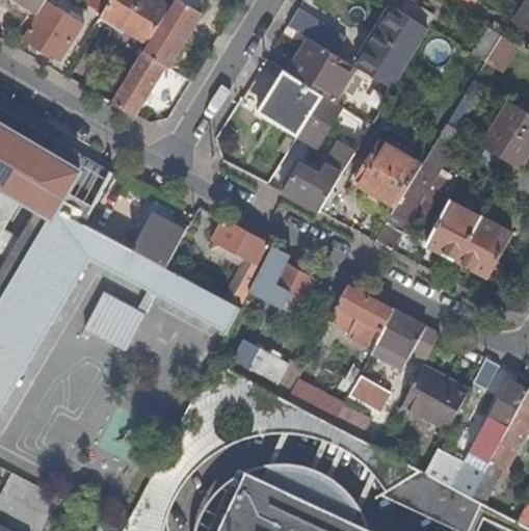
[(0,3),(29,23),(34,15),(12,0),(0,0),(0,3)]
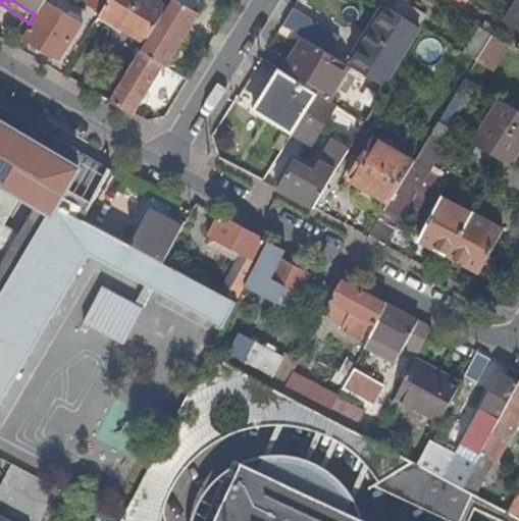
[(12,0),(34,14),(42,2),(43,0),(12,0)]
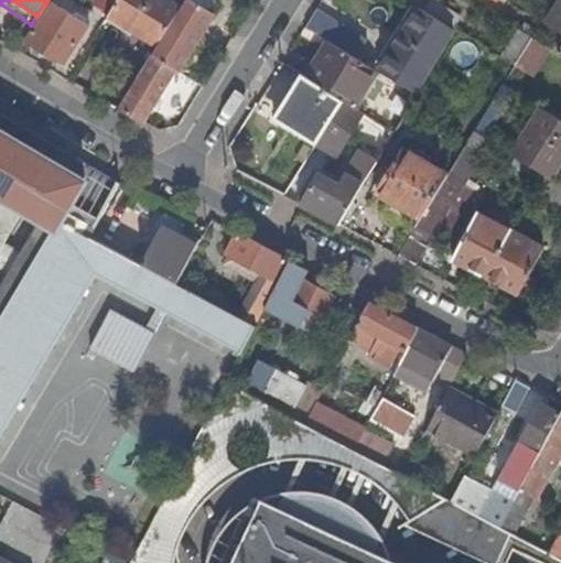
[(46,0),(45,2),(83,25),(89,14),(88,13),(67,0),(46,0)]
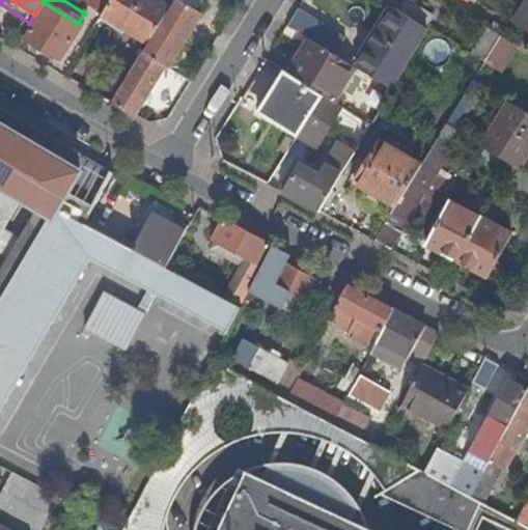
[(90,0),(83,12),(84,14),(95,20),(98,18),(108,0),(90,0)]
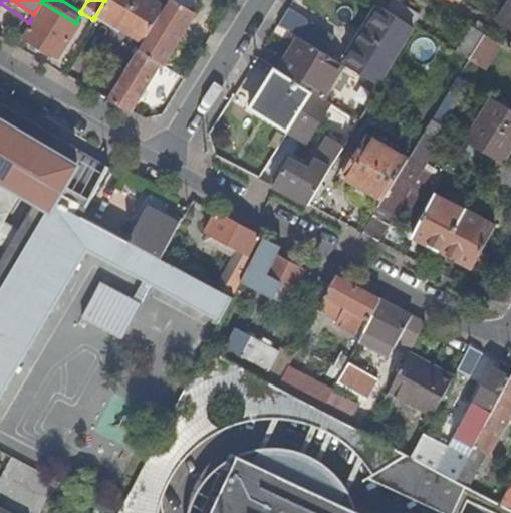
[(148,0),(104,0),(94,17),(139,44),(162,8),(148,0)]
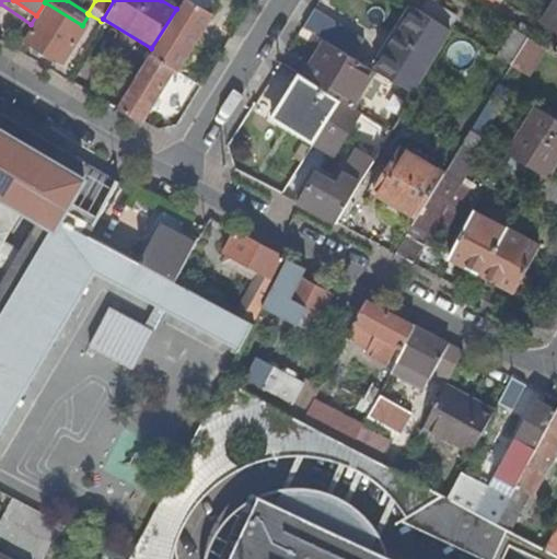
[(424,0),(418,10),(444,26),(452,15),(426,0),(424,0)]
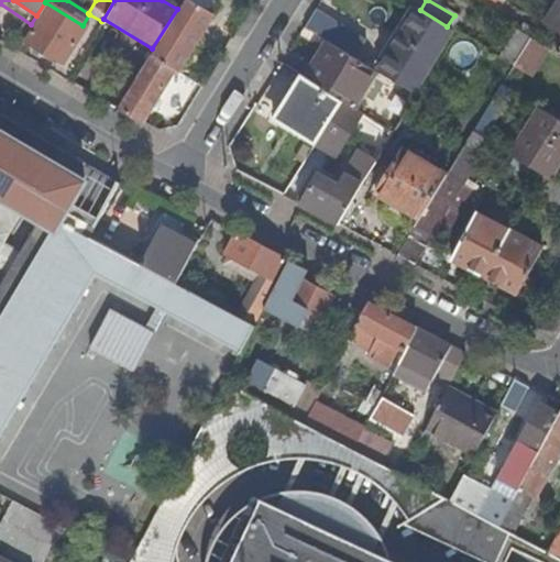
[(83,25),(45,2),(23,40),(61,64),(83,25)]
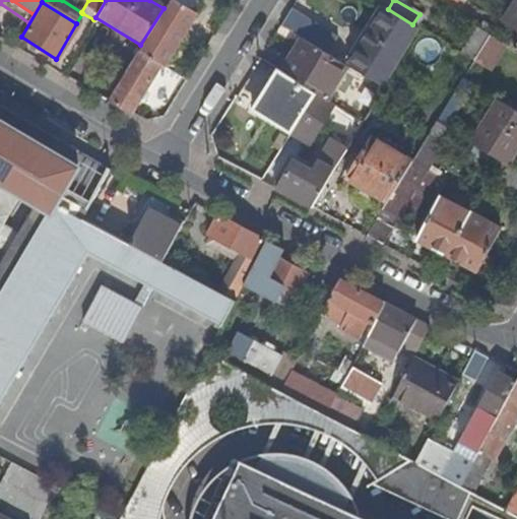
[(377,4),(341,62),(346,65),(363,38),(382,7),(377,4)]
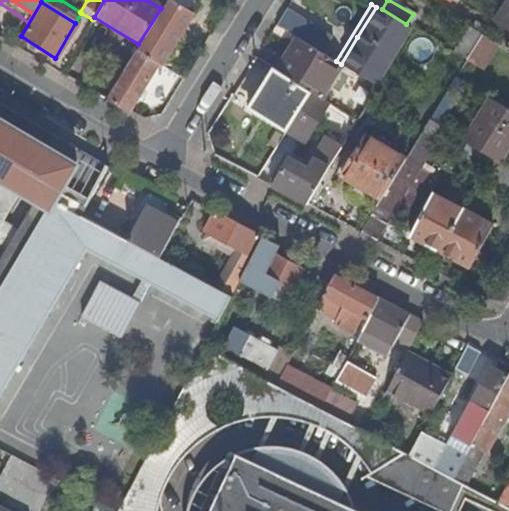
[(508,4),(498,22),(508,29),(508,39),(503,49),(508,52),(508,4)]
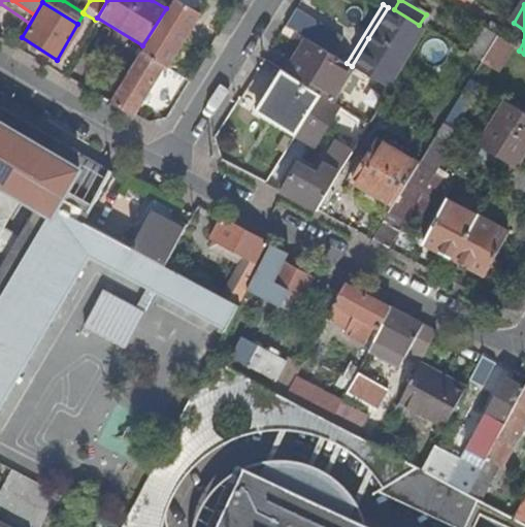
[(194,23),(170,7),(108,103),(132,116),(164,64),(167,66),(194,23)]
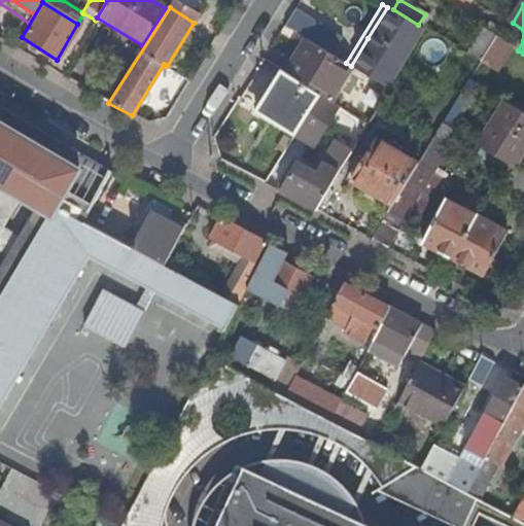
[(368,38),(351,66),(385,86),(421,28),(387,7),(368,38)]
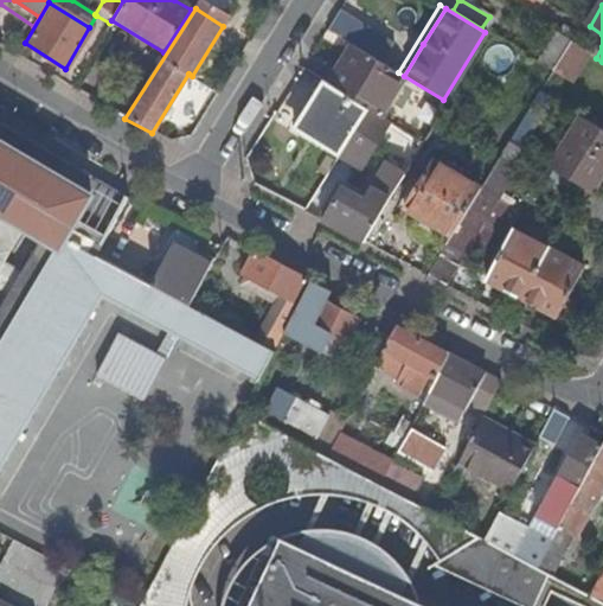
[(390,44),(335,10),(324,29),(345,42),(351,44),(379,62),(390,44)]
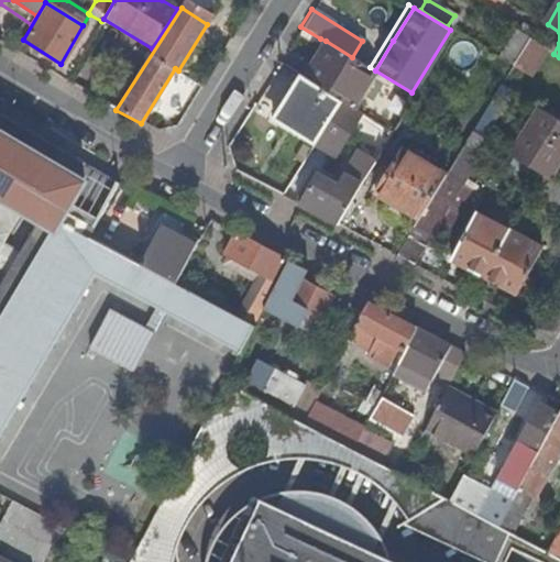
[(515,30),(497,58),(511,66),(528,37),(515,30)]
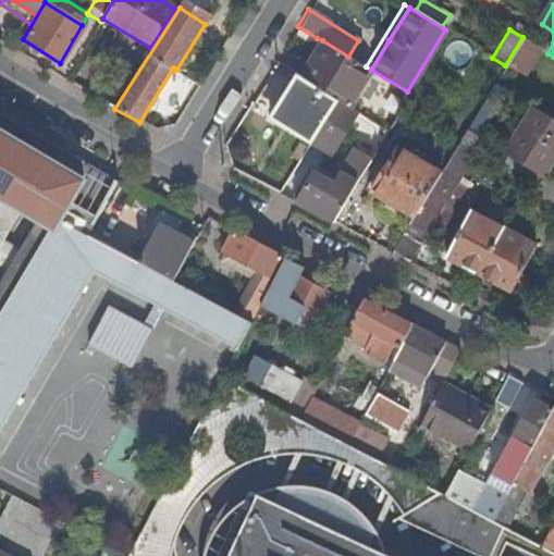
[(294,74),(298,77),(322,40),(317,38),(294,74)]
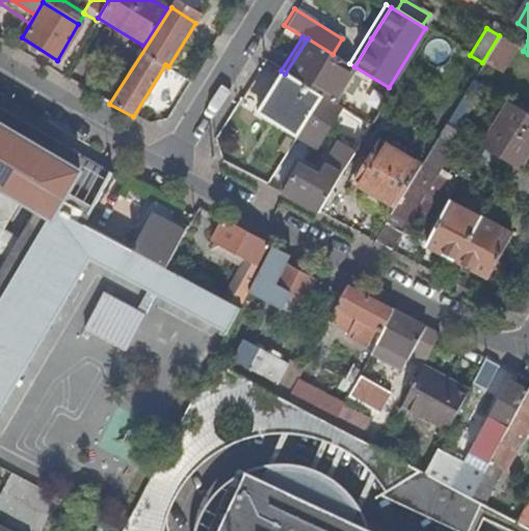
[(329,102),(352,67),(333,54),(308,38),(285,74),(320,96),(329,102)]
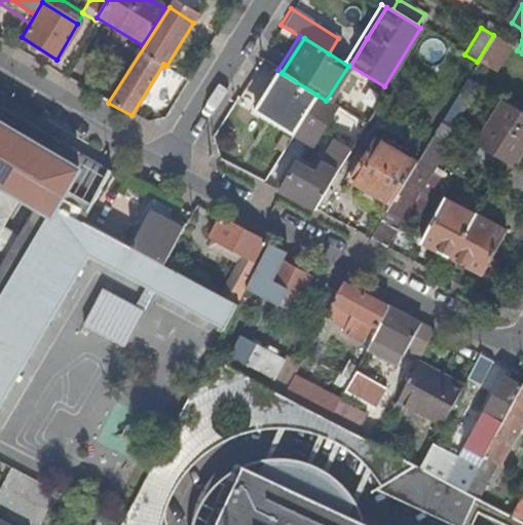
[(286,133),(291,136),(316,95),(282,73),(277,70),(251,111),(275,125),(286,133)]
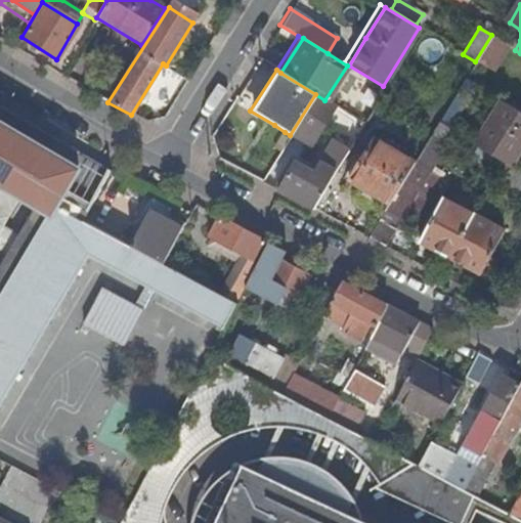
[(305,144),(331,104),(331,103),(324,100),(315,94),(290,135),(305,144)]
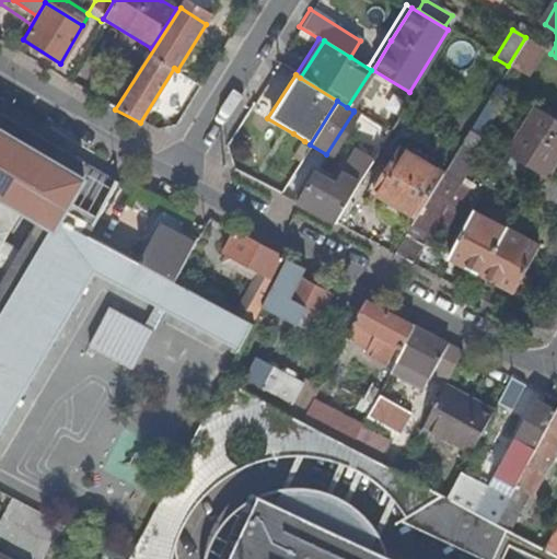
[(556,121),(534,107),(505,153),(515,161),(535,172),(543,177),(556,154),(556,121)]
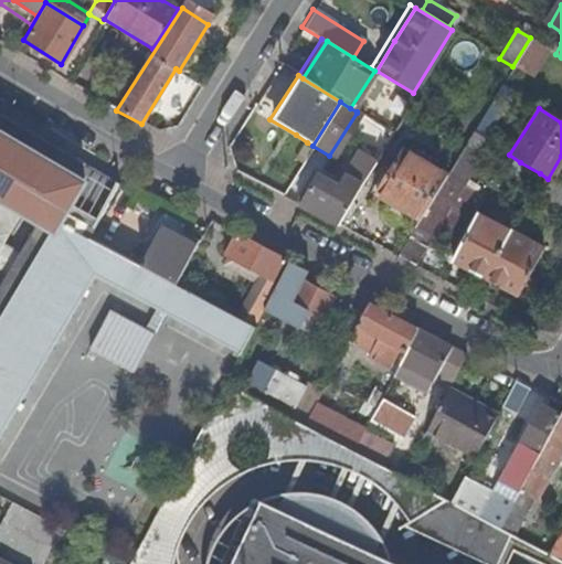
[(413,266),(489,142),(472,131),(445,176),(417,220),(394,257),(413,266)]
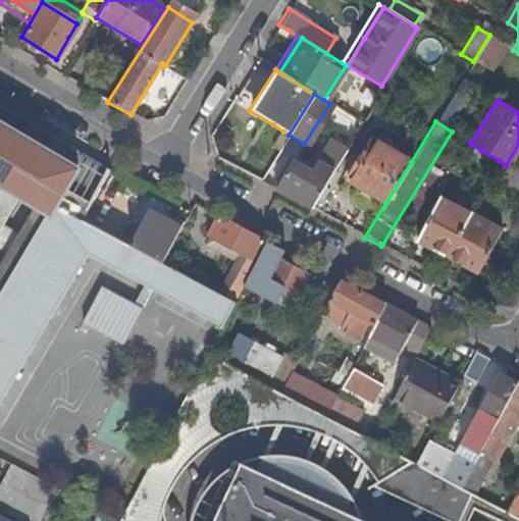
[(89,204),(63,189),(75,168),(0,123),(0,185),(34,205),(15,235),(4,254),(0,260),(0,393),(85,251),(114,266),(147,283),(138,301),(104,282),(85,320),(128,343),(157,289),(222,323),(232,302),(214,294),(161,262),(128,245),(80,220),(89,204)]
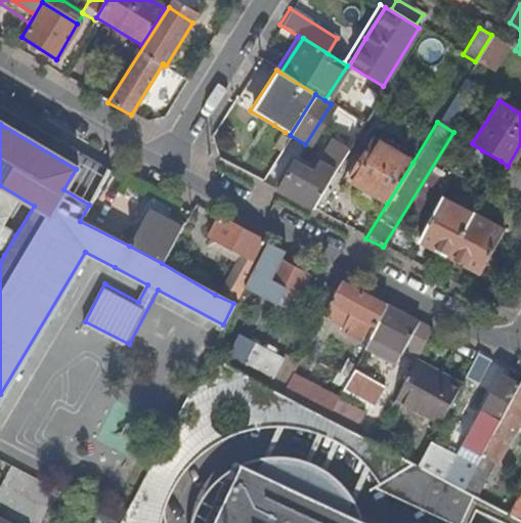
[(347,179),(387,204),(413,163),(373,138),(347,179)]
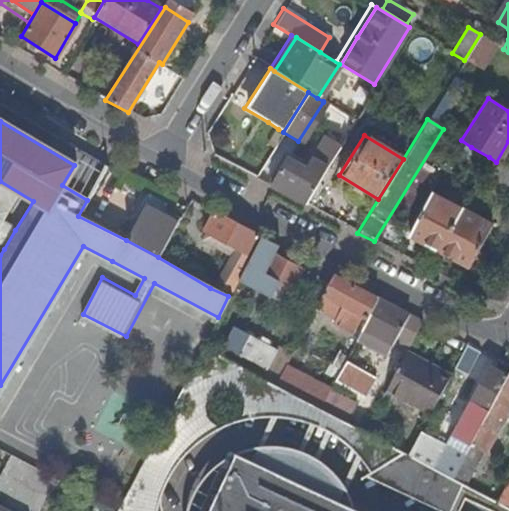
[(464,159),(482,170),(489,157),(471,147),(464,159)]
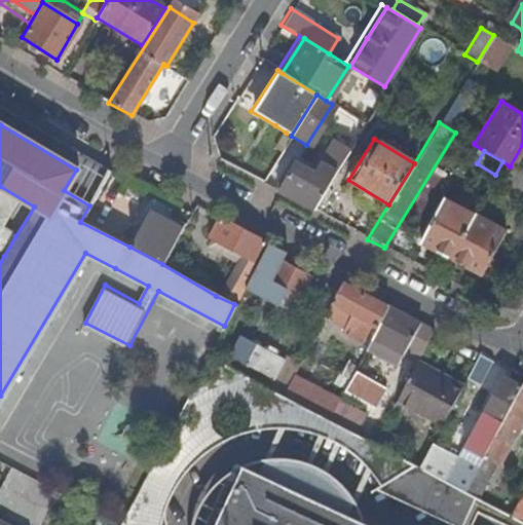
[(522,195),(522,175),(510,166),(502,161),(495,175),(493,177),(522,195)]
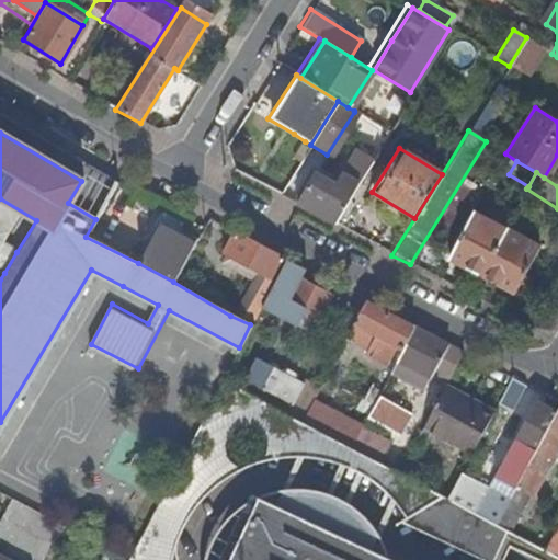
[(308,180),(306,184),(298,200),(296,204),(332,224),(354,190),(337,181),(331,192),(308,180)]
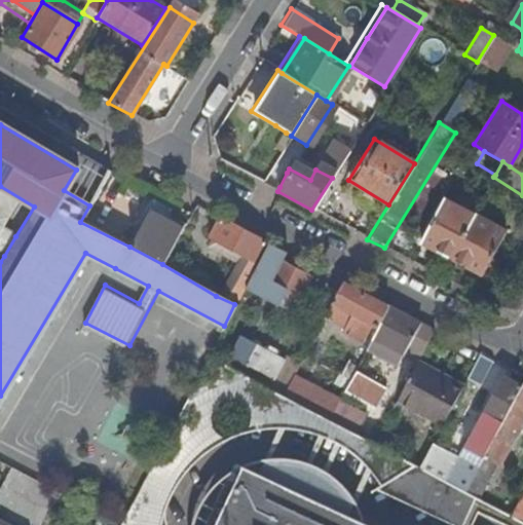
[(274,184),(279,187),(287,173),(282,170),(274,184)]
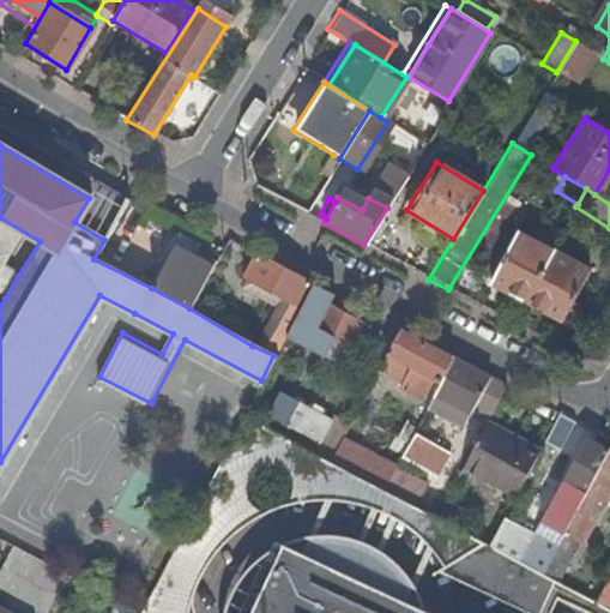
[(488,283),(525,302),(551,253),(515,233),(488,283)]
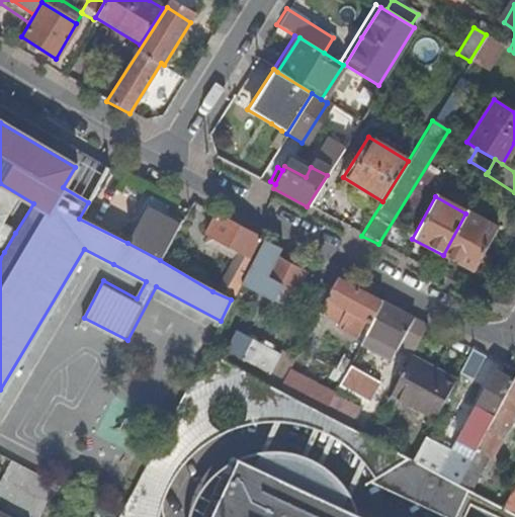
[(127,243),(160,260),(178,226),(146,208),(127,243)]
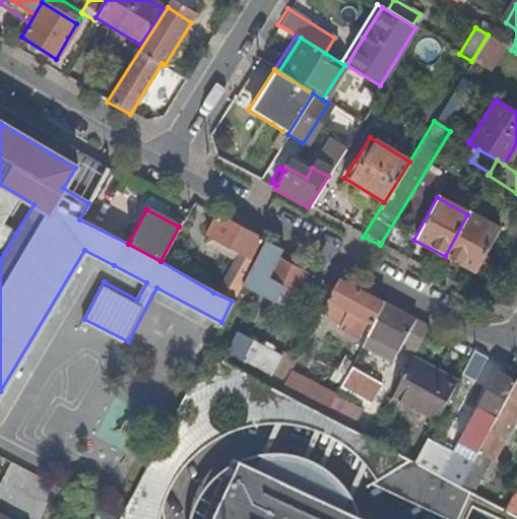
[(497,231),(467,214),(445,256),(474,272),(497,231)]
